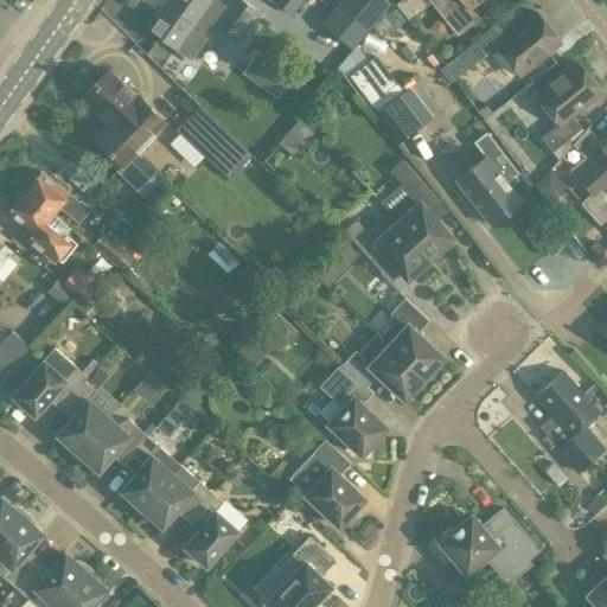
[(228,0),(223,7),(212,0),(166,0),(147,27),(189,57),(212,23),(237,40),(256,13),(238,0),(228,0)]
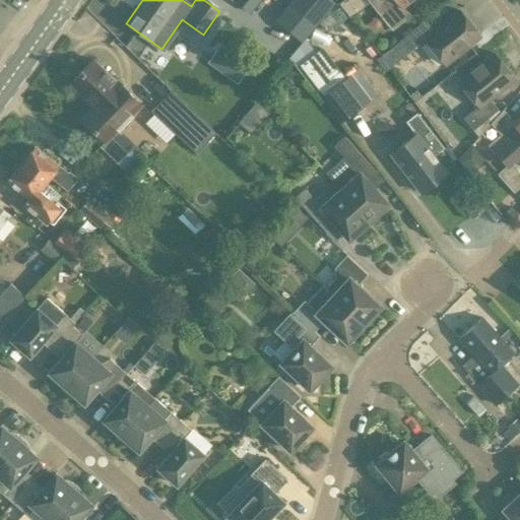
[(251,13),(261,0),(238,0),(237,1),(251,13)]
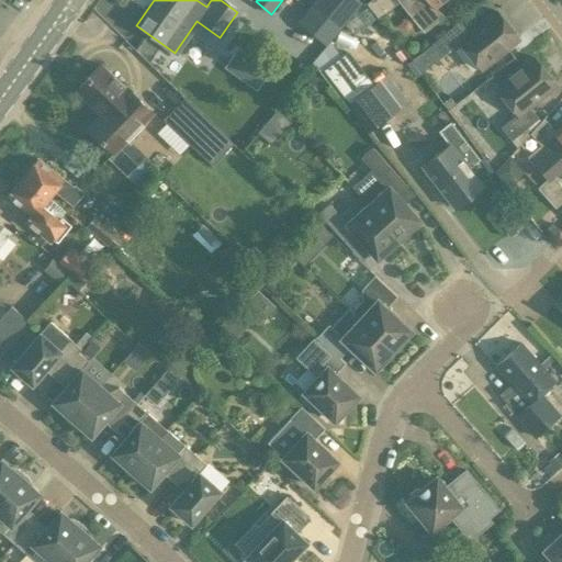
[(357,0),(316,0),(301,20),(306,24),(326,41),(359,1),(357,0)]
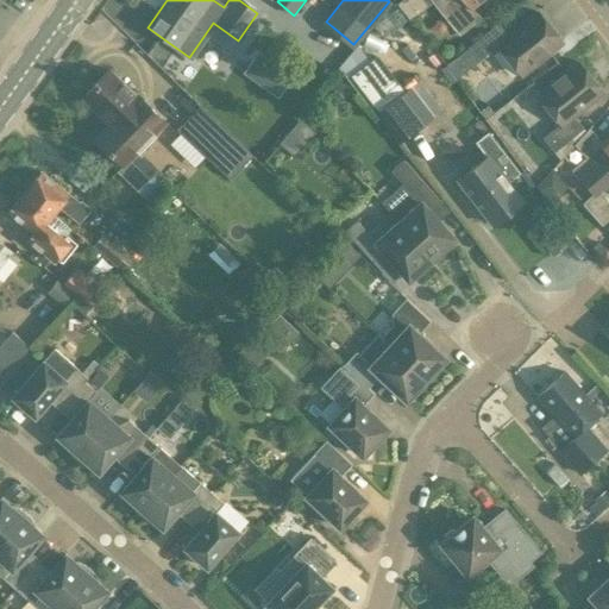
[(427,0),(397,0),(409,16),(427,0)]
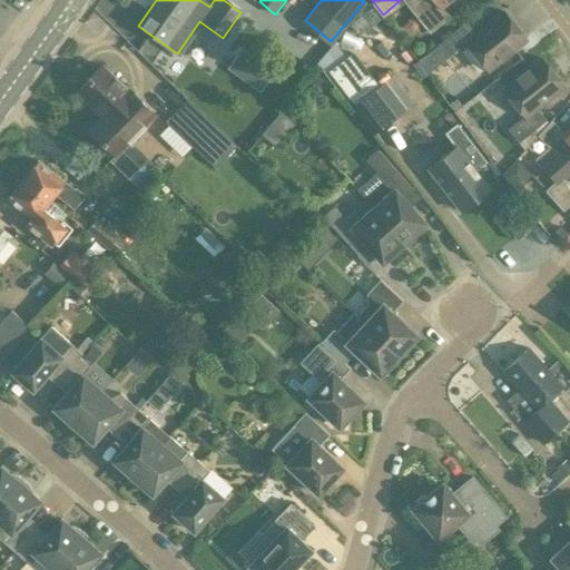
[(403,0),(429,31),(446,17),(440,7),(448,0),(403,0)]
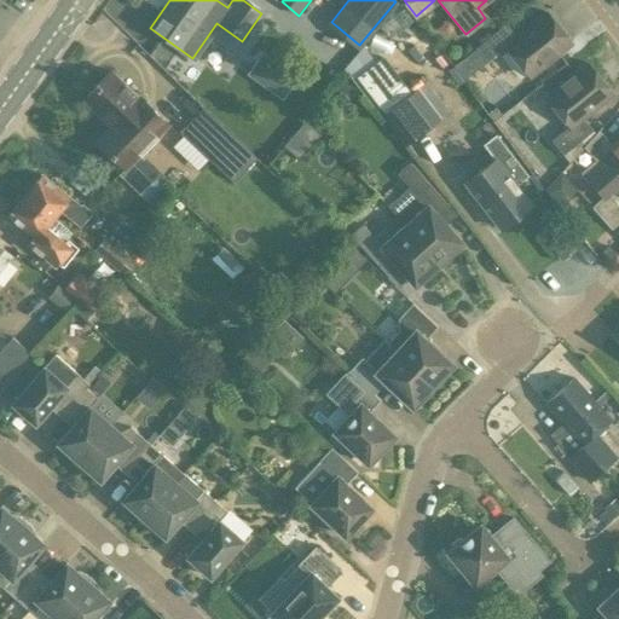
[(504,47),(527,76),(570,42),(544,12),(515,38),(504,24),(474,48),(485,63),(504,47)]
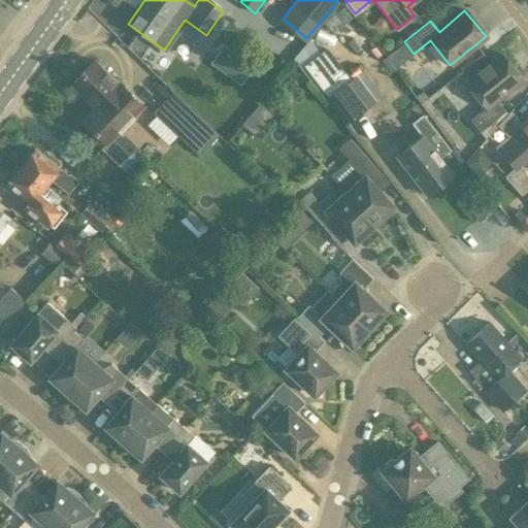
[(224,46),(209,66),(241,88),(255,69),(224,46)]
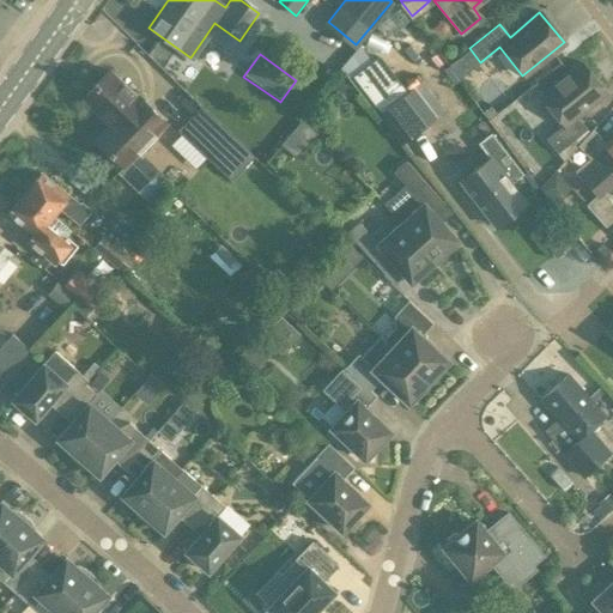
[(539,96),(563,125),(544,140),(556,155),(586,129),(575,117),(605,92),(580,62),(539,96)]
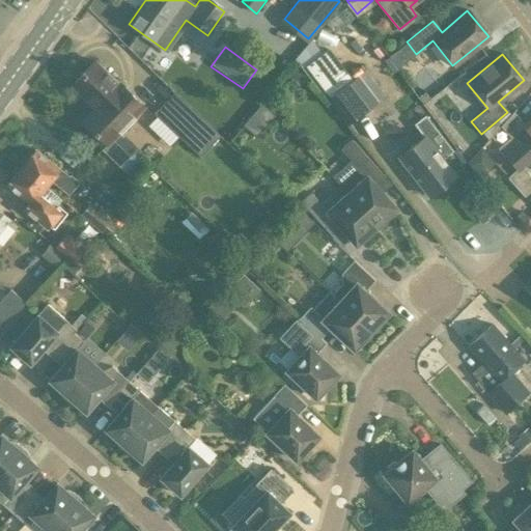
[(118,84),(94,61),(72,85),(94,107),(82,120),(107,143),(142,105),(119,84),(118,84)]
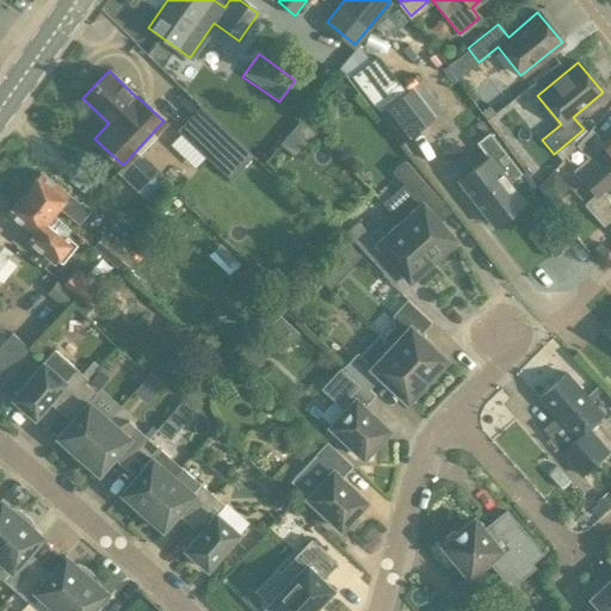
[(397,143),(432,117),(409,88),(376,115),(397,143)]
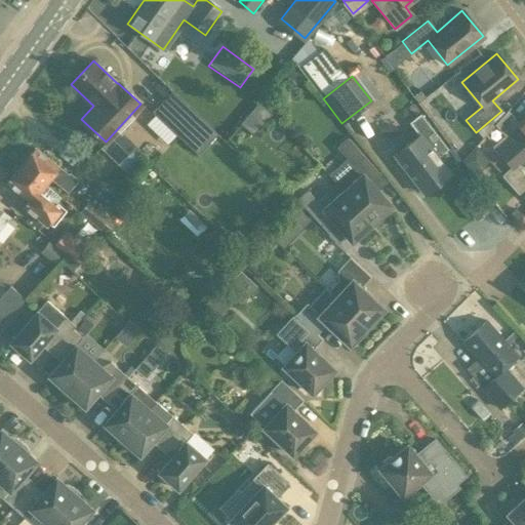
[(198,116),(172,91),(153,113),(179,137),(198,116)]
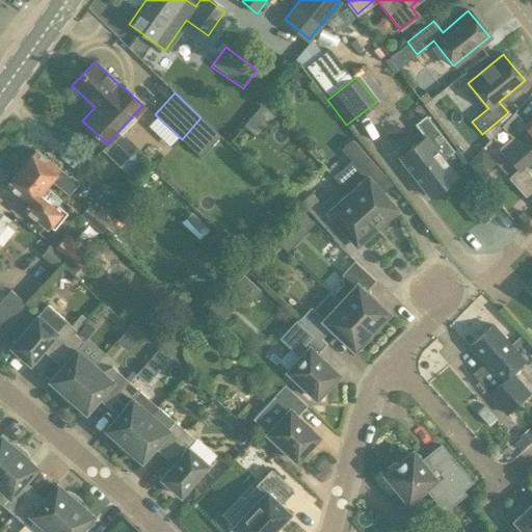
[(509,177),(526,195),(531,189),(531,175),(524,166),(531,160),(531,120),(525,126),(513,113),(501,127),(511,138),(501,149),(519,168),(509,177)]
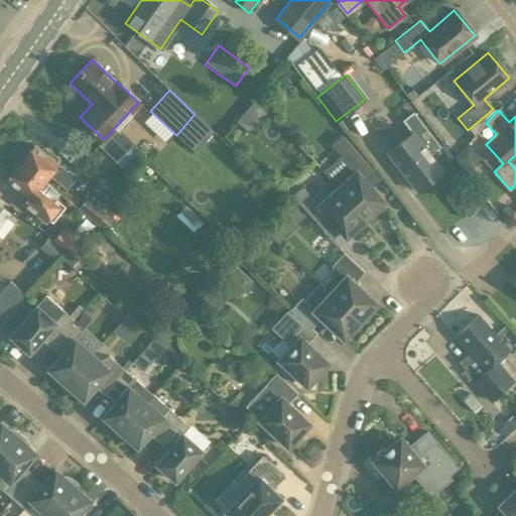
[(412,132),(386,152),(416,190),(441,170),(429,154),(440,145),(413,111),(402,120),(412,132)]
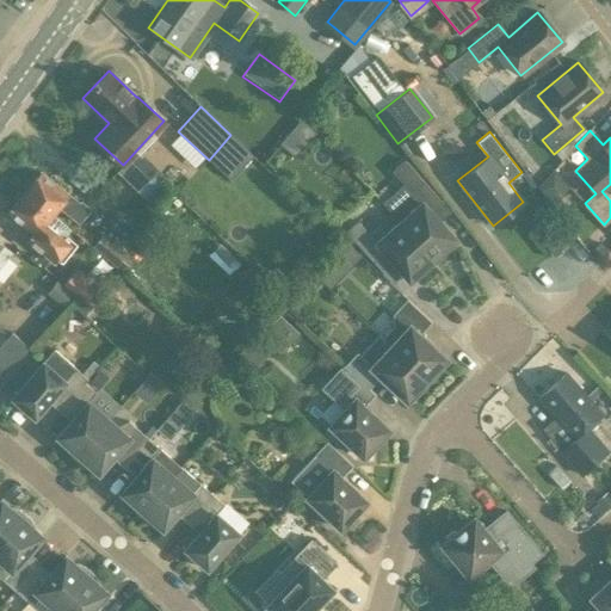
[(390,214),(399,223),(432,260),(455,240),(434,217),(446,207),(405,160),(393,171),(413,193),(390,214)]
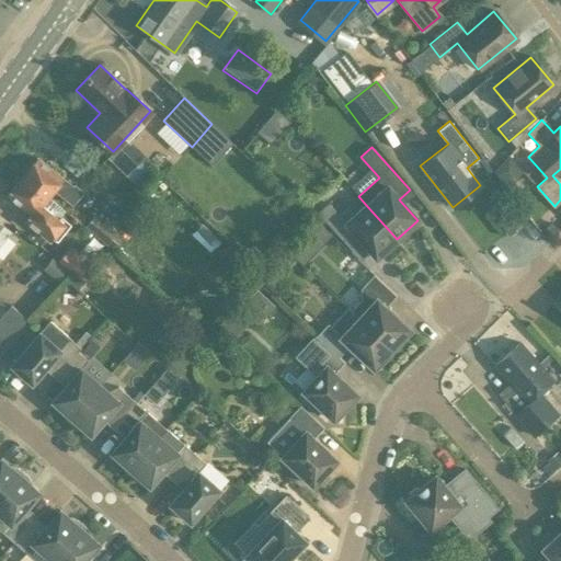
[(22,176),(21,178),(46,197),(53,190),(71,204),(81,192),(72,185),(71,186),(37,159),(30,168),(24,168),(21,172),(22,176)]
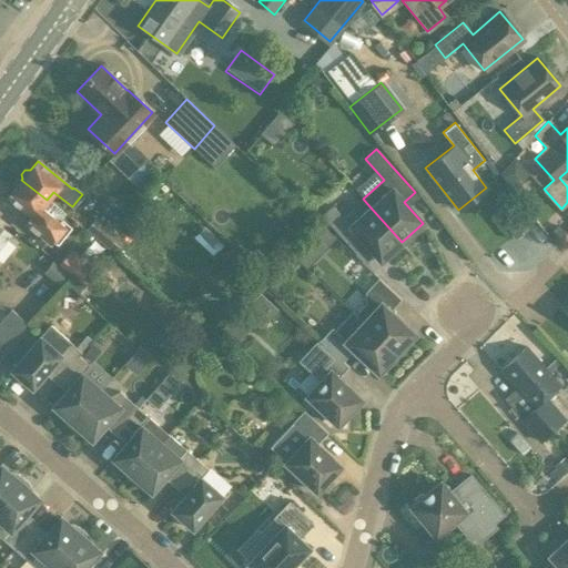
[(63,214),(47,200),(21,180),(21,181),(16,181),(12,184),(14,189),(6,199),(30,219),(24,225),(49,245),(64,227),(58,222),(63,214)]
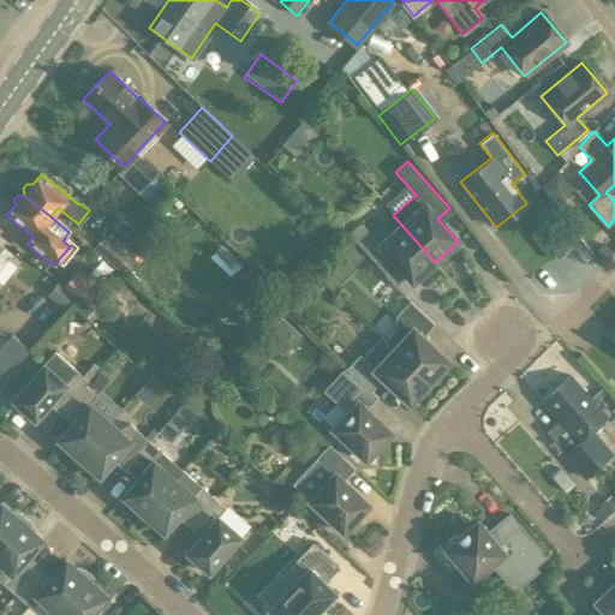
[(412,282),(435,262),(401,225),(387,237),(380,228),(370,236),(359,224),(347,233),(377,266),(388,256),(412,282)]
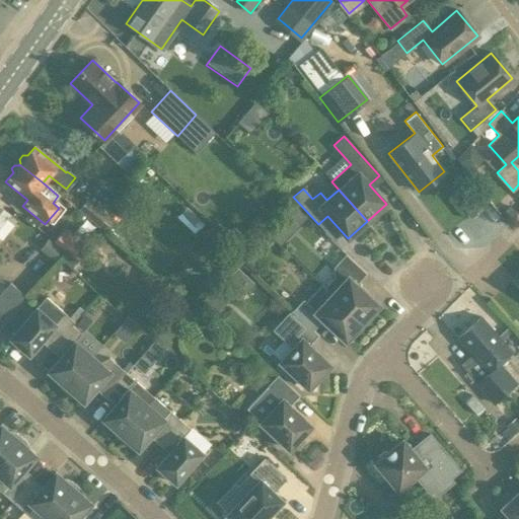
[(466,190),(456,198),(470,216),(482,208),(466,190)]
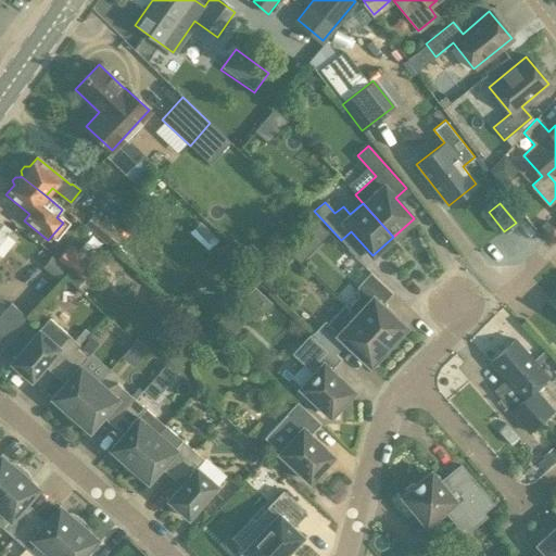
[(119,235),(93,213),(85,225),(110,248),(119,235)]
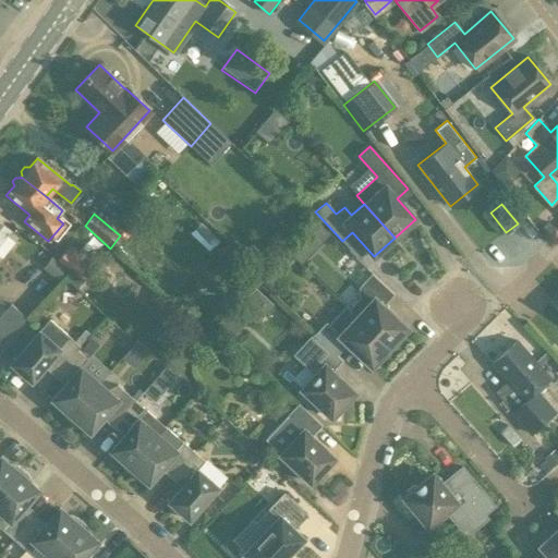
[(0,244),(11,231),(0,222),(0,244)]
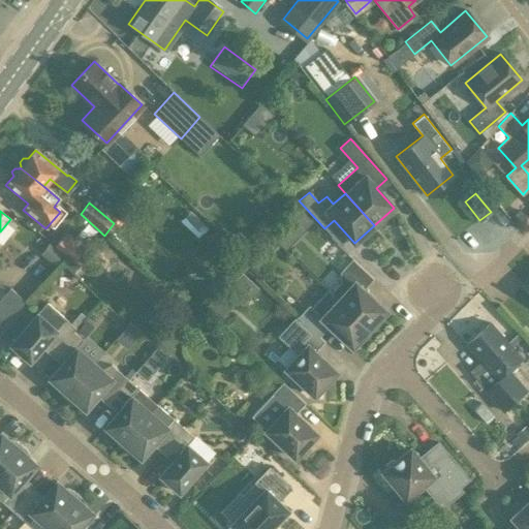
[(87,250),(66,234),(56,247),(76,263),(87,250)]
